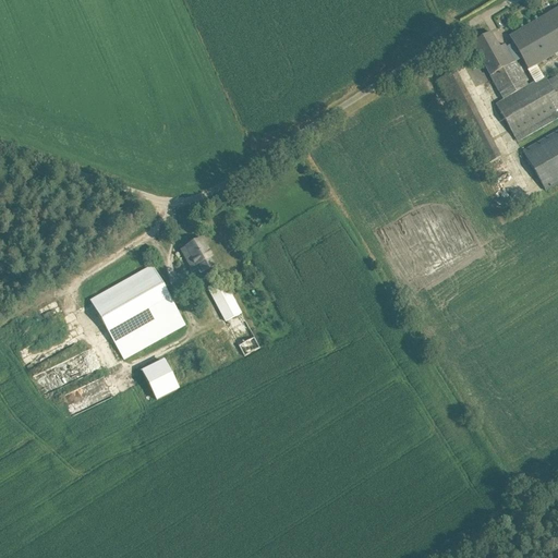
[(557,8),(509,37),(534,81),(543,76),(535,65),(557,52),(557,8)]
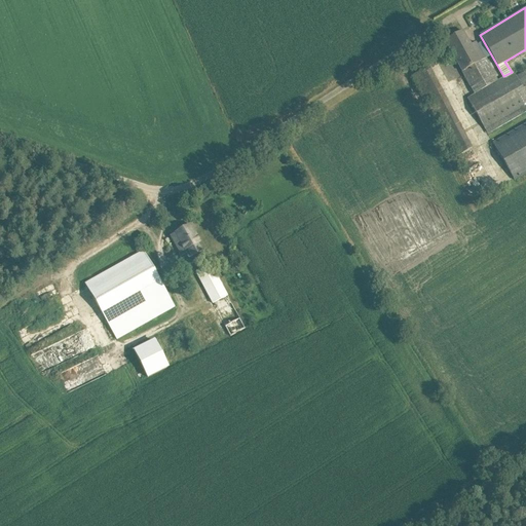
[(482,54),(476,42),(471,45),(463,31),(445,41),(459,67),(482,54)]
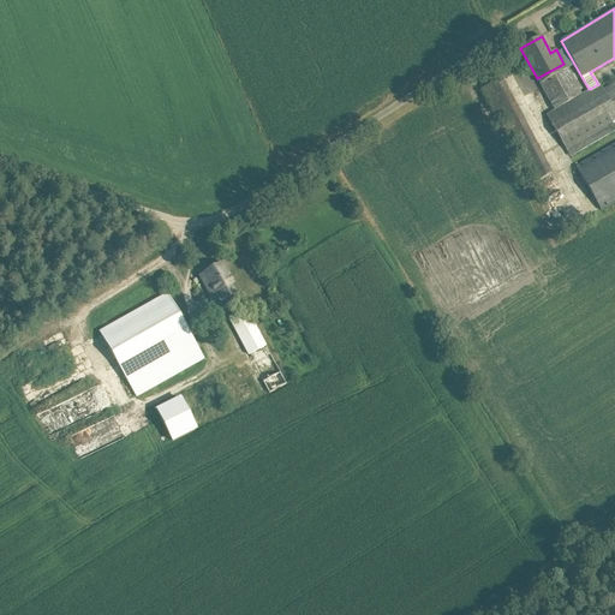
[(563,64),(537,78),(555,109),(545,115),(567,151),(614,123),(614,83),(611,85),(602,91),(598,84),(580,94),(563,64)]
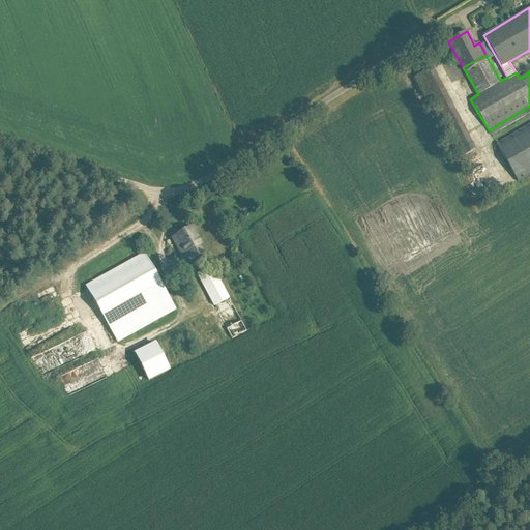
[(451,105),(435,113),(438,117),(446,134),(462,125),(453,109),(451,105)]
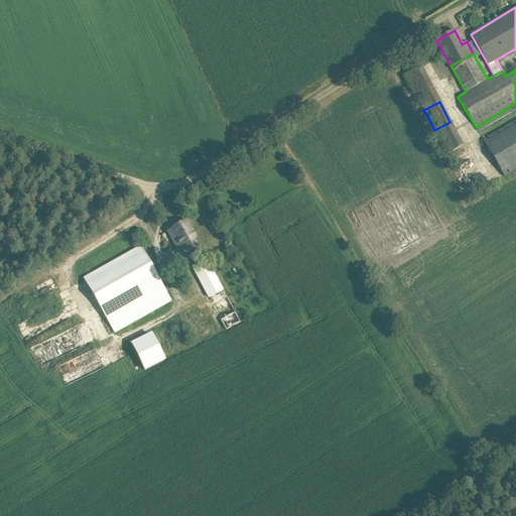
[(515,121),(480,142),(485,149),(488,148),(504,175),(515,168),(515,121)]
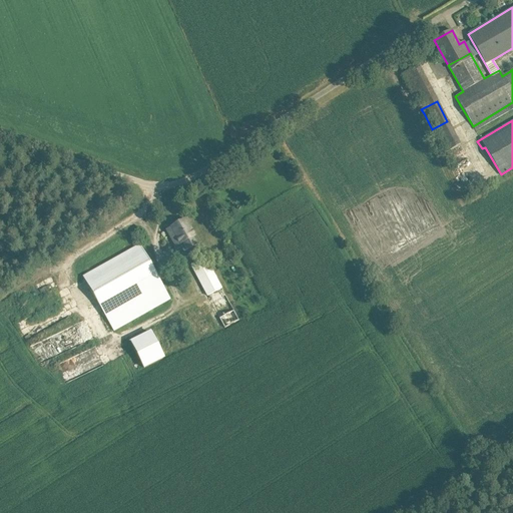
[(195,236),(190,228),(185,219),(165,230),(175,248),(180,245),(184,252),(194,246),(190,239),(195,236)]
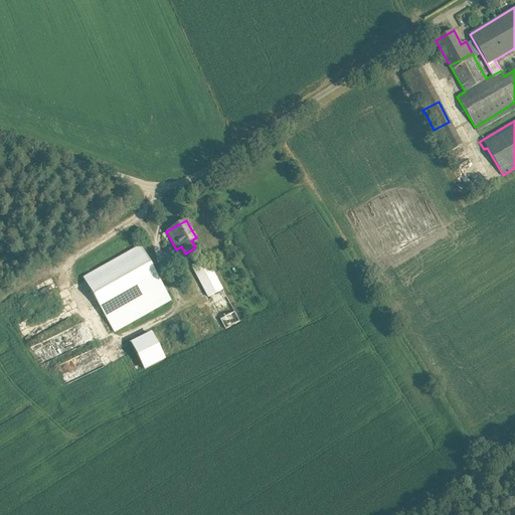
[(141,245),(83,279),(87,284),(97,301),(114,332),(171,300),(141,245)]
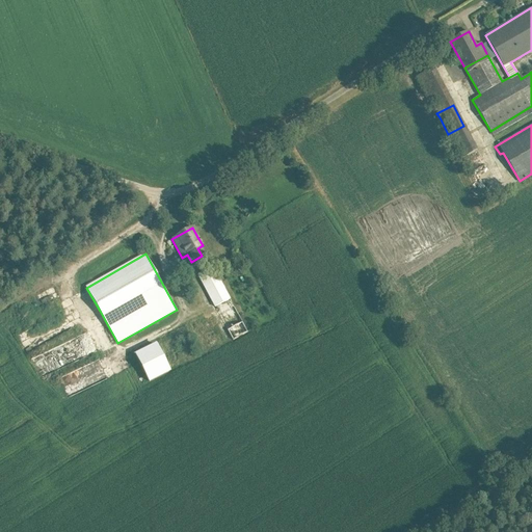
[(197,275),(233,341),(248,331),(214,267),(197,275)]
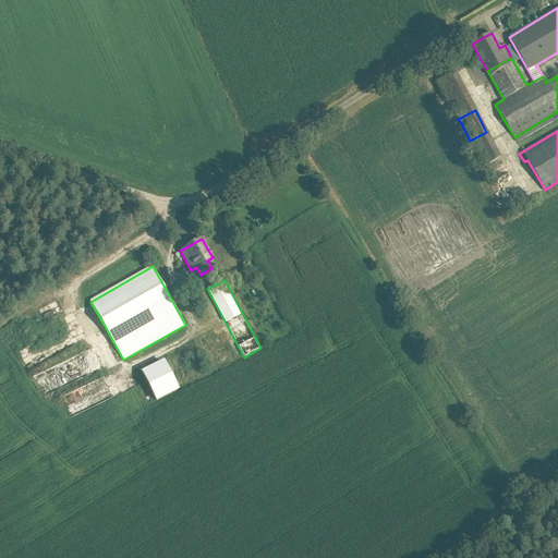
[(164,360),(142,372),(157,401),(180,390),(179,389),(164,360)]
